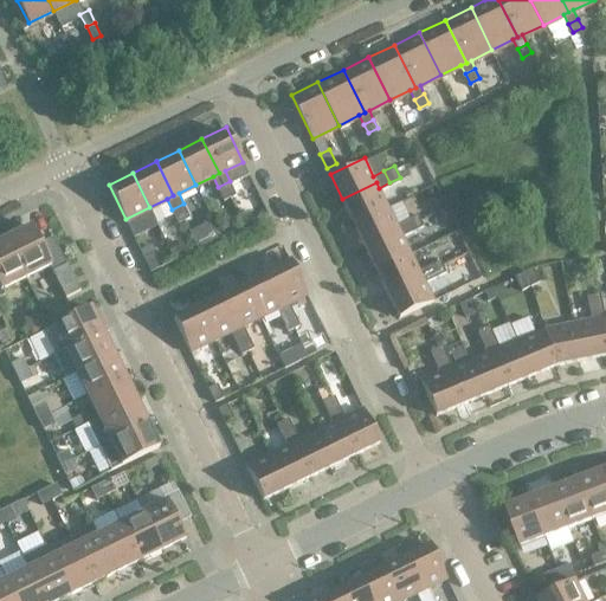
[(234,192),(230,181),(218,187),(223,198),(234,192)]
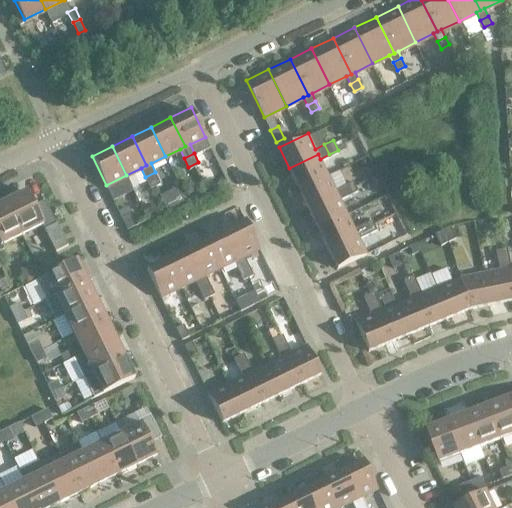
[(318,154),(289,168),(298,187),(327,173),(320,159),(318,154)]
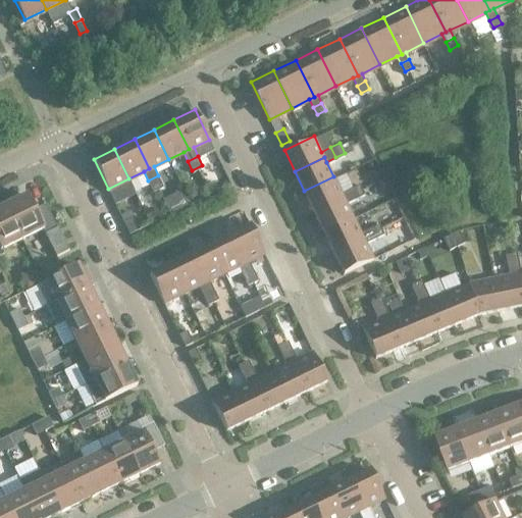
[(163,185),(158,175),(148,180),(153,190),(163,185)]
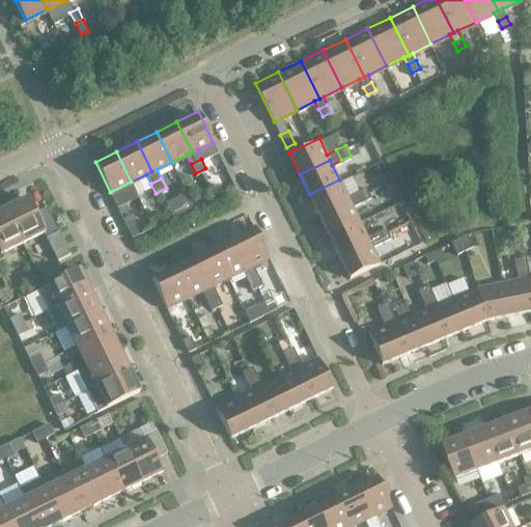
[(346,194),(339,179),(309,194),(319,215),(350,199),(352,204),(361,200),(356,190),(346,194)]
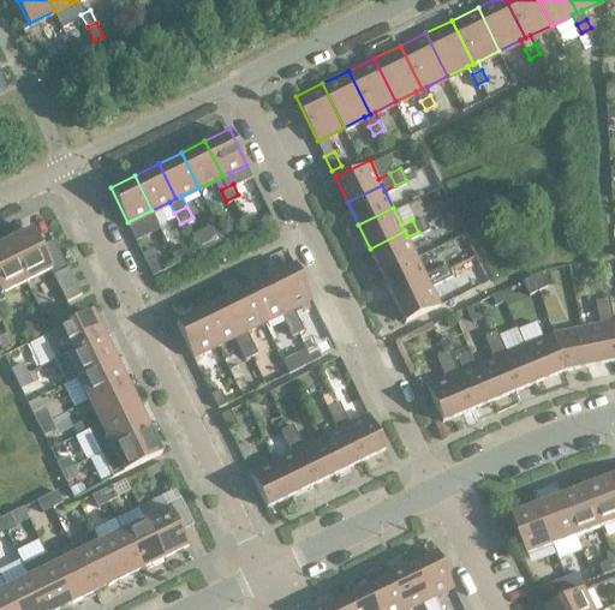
[(251,210),(240,215),(246,226),(256,221),(251,210)]
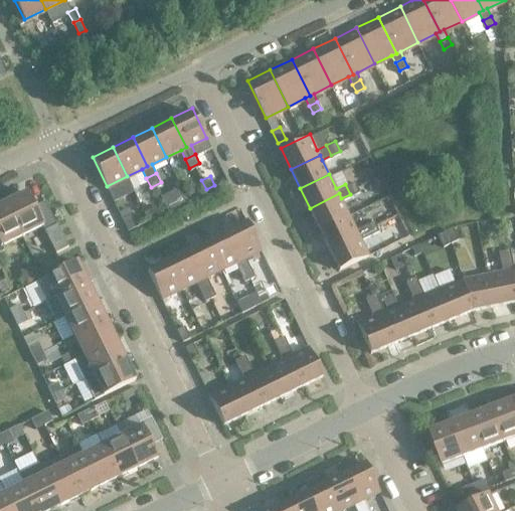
[(354,180),(345,184),(350,194),(359,190),(354,180)]
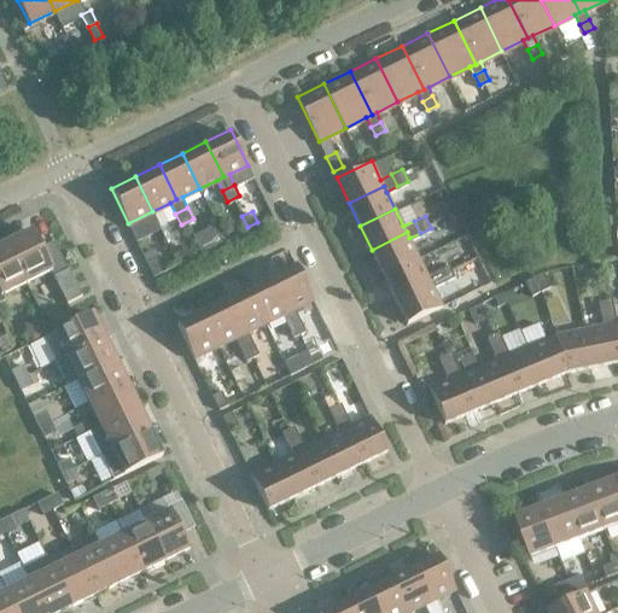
[(31,227),(6,239),(25,279),(50,267),(53,273),(68,266),(53,238),(40,244),(31,227)]
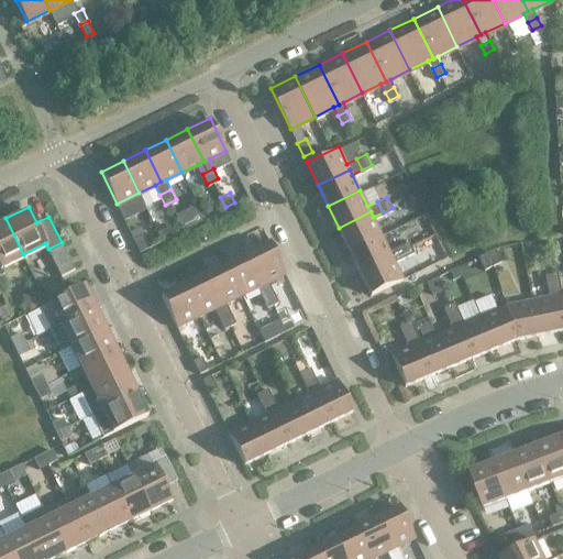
[(371,211),(339,228),(349,249),(381,233),(373,217),(371,211)]
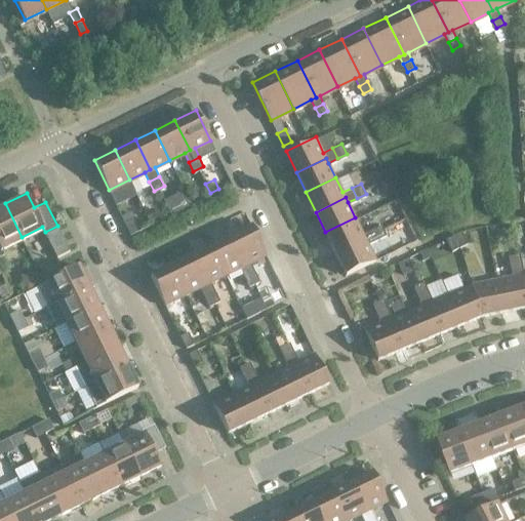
[(22,237),(5,203),(0,205),(0,253),(3,252),(1,247),(22,237)]
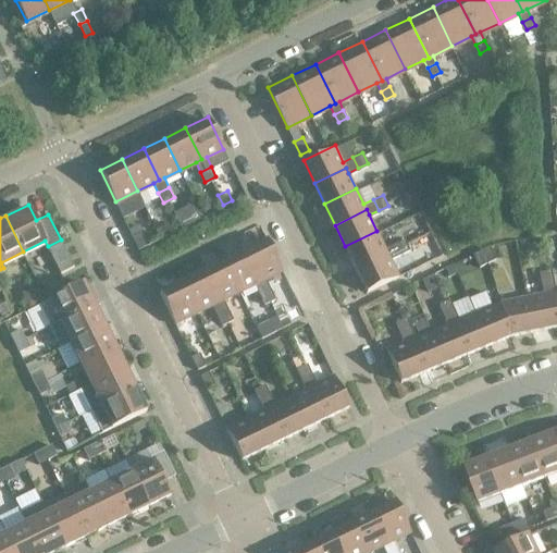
[(140,230),(132,234),(138,247),(146,243),(140,230)]
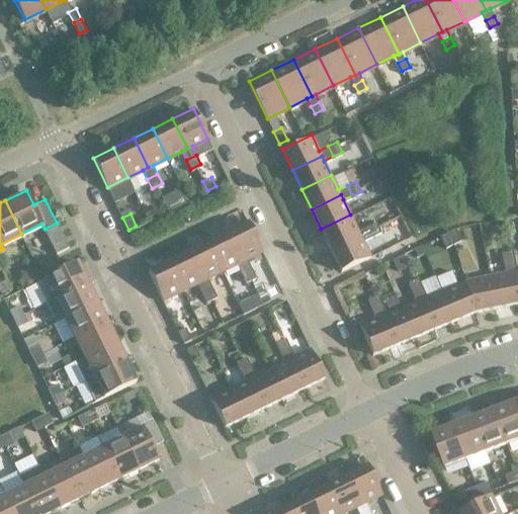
[(357,229),(350,215),(321,229),(331,248),(360,234),(362,239),(371,235),(366,225),(357,229)]
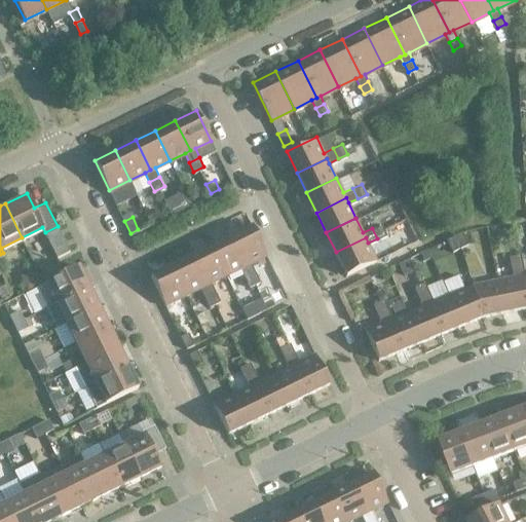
[(381,223),(372,228),(377,238),(386,233),(381,223)]
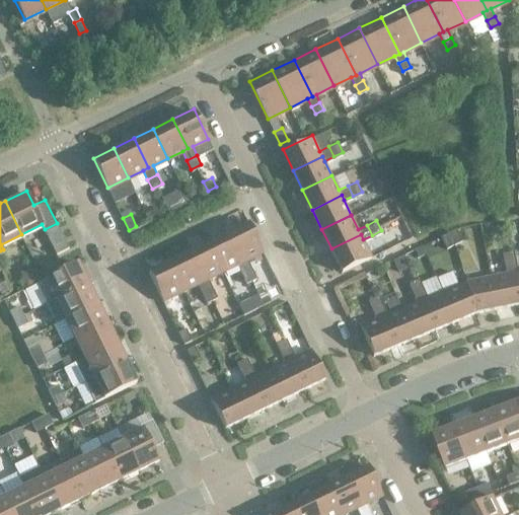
[(263,250),(248,221),(227,231),(242,261),(237,263),(241,272),(251,267),(247,258),(263,250)]
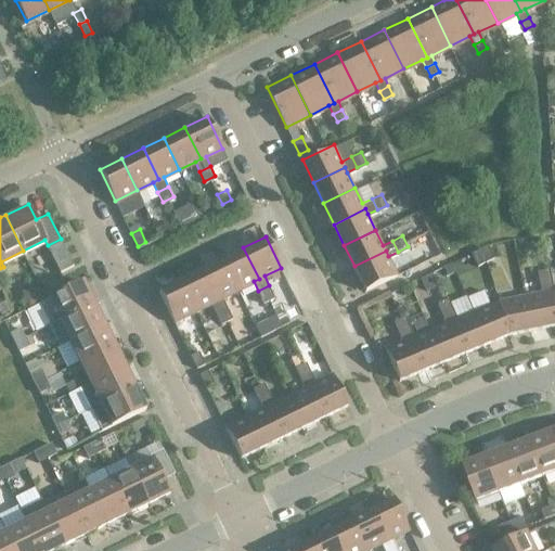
[(62,239),(61,239),(48,245),(60,270),(74,264),(62,239)]
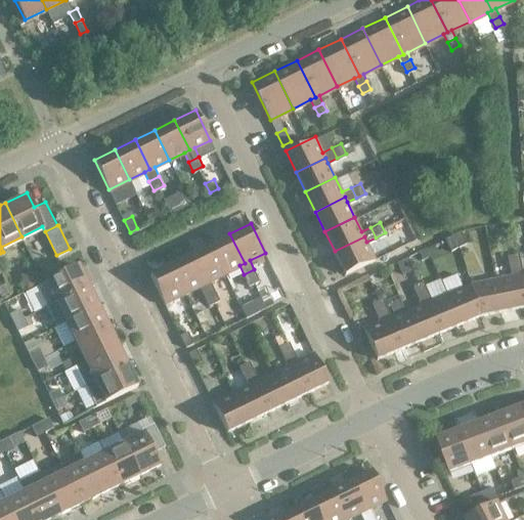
[(466,241),(461,229),(452,232),(459,245),(466,241)]
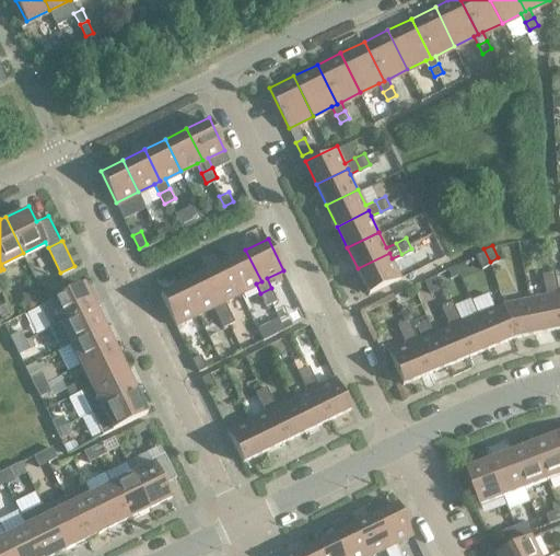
[(490,262),(483,248),(476,253),(481,266),(490,262)]
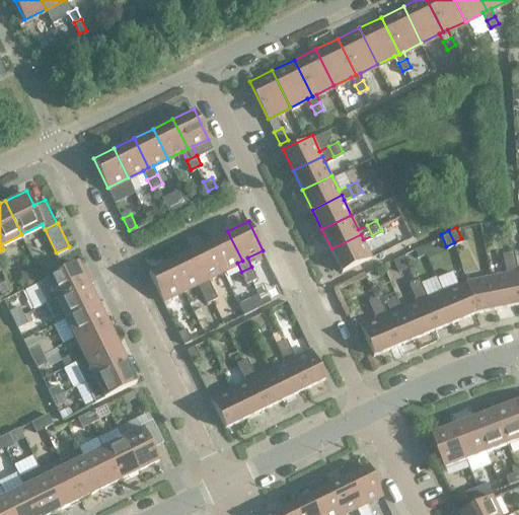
[(242,261),(227,231),(208,240),(222,270),(237,263),(242,261)]
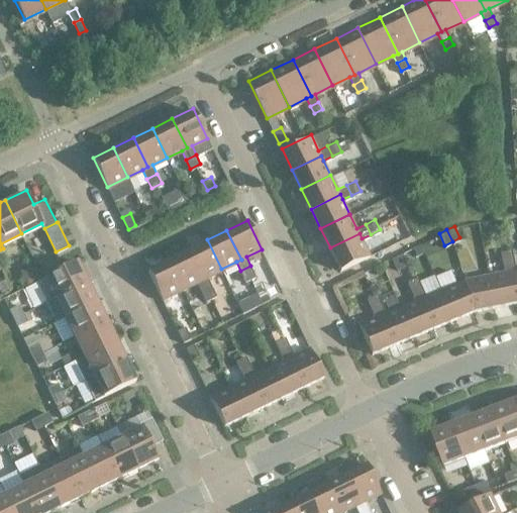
[(359,233),(330,247),(339,269),(370,253),(362,238),(359,233)]
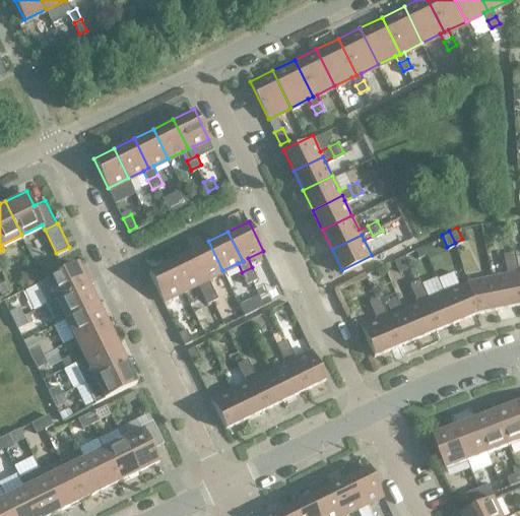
[(222,270),(208,241),(189,251),(203,280),(198,282),(202,292),(212,286),(208,277),(222,270)]
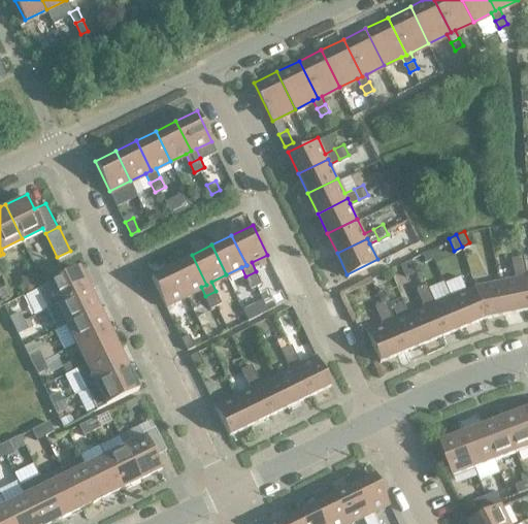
[(510,255),(513,265),(524,263),(522,253),(510,255)]
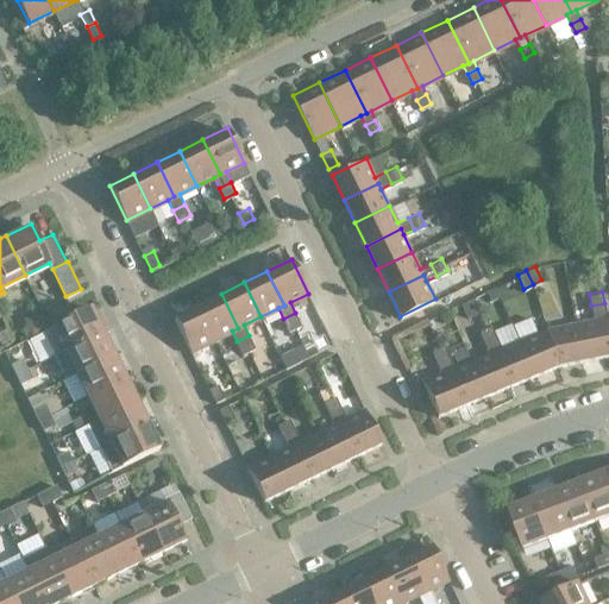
[(238,328),(221,294),(198,304),(215,339),(232,331),(238,328)]
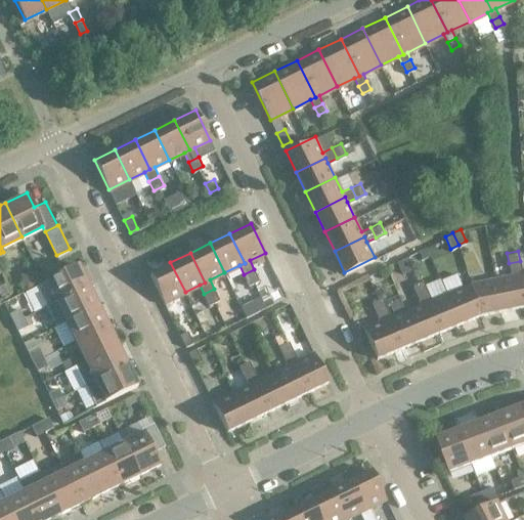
[(405,256),(396,260),(402,272),(410,268),(405,256)]
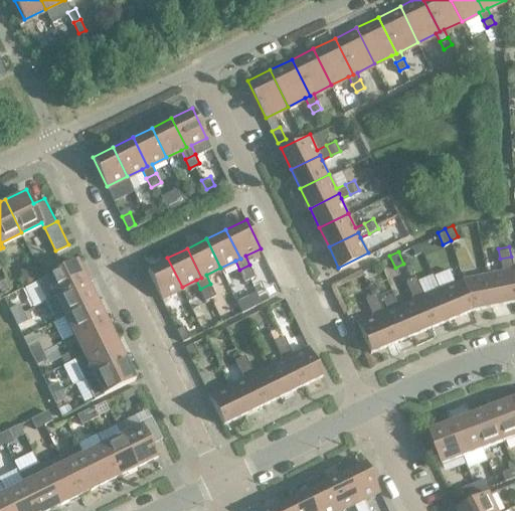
[(513,267),(511,257),(500,259),(502,269),(486,272),(493,304),(514,300),(508,268),(513,267)]
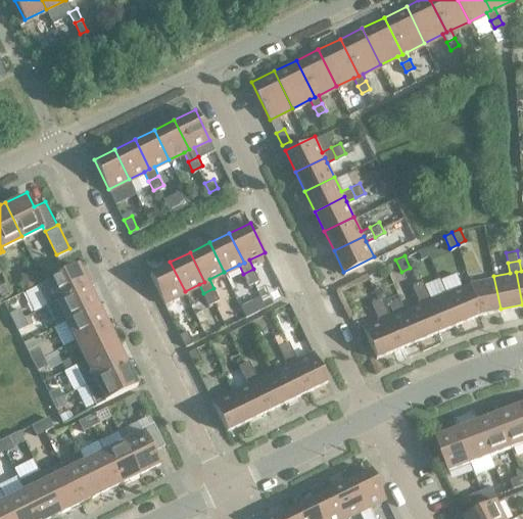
[(185,291),(170,262),(149,272),(163,301),(185,291)]
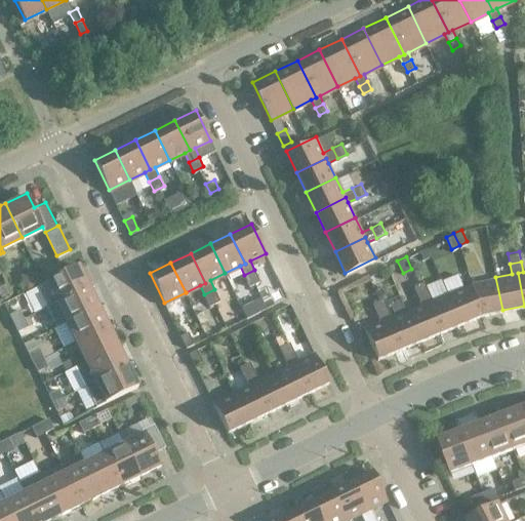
[(88,284),(78,264),(35,284),(45,305),(46,305),(88,284)]
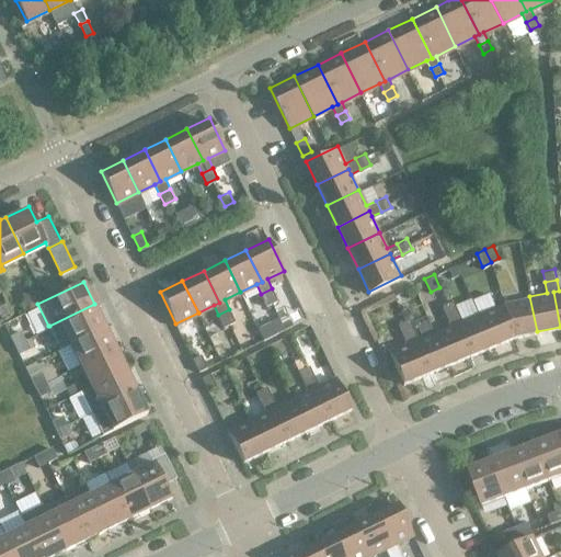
[(25,290),(23,296),(29,307),(45,299),(37,284),(25,290)]
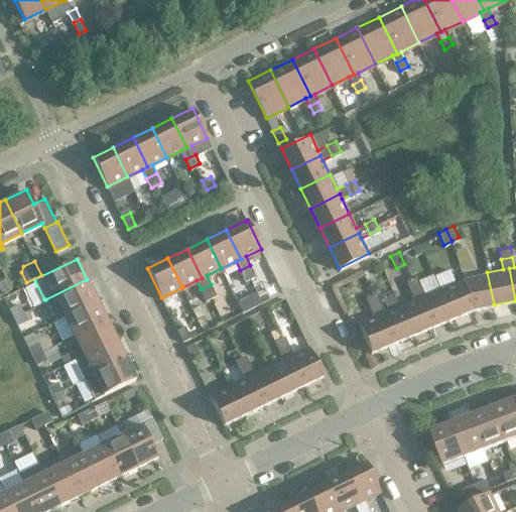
[(255,274),(250,265),(240,270),(245,279),(255,274)]
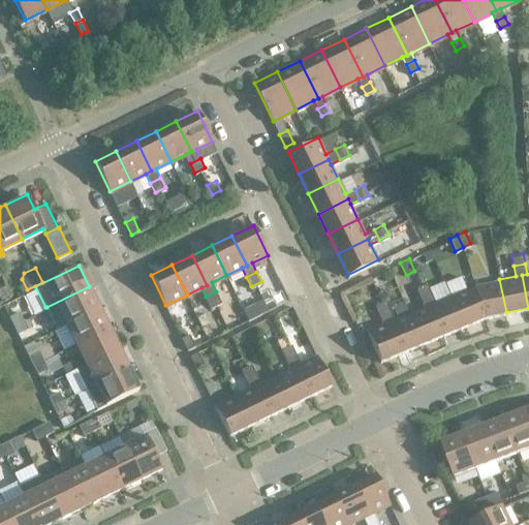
[(506,312),(499,279),(474,284),(484,316),(506,312)]
